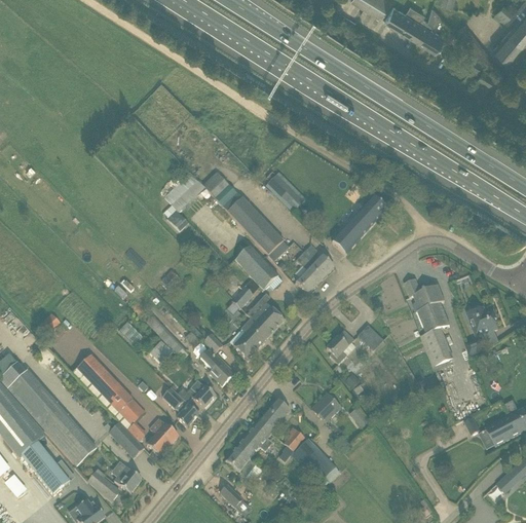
[(352,0),(380,16),(389,1),(387,0),(352,0)]
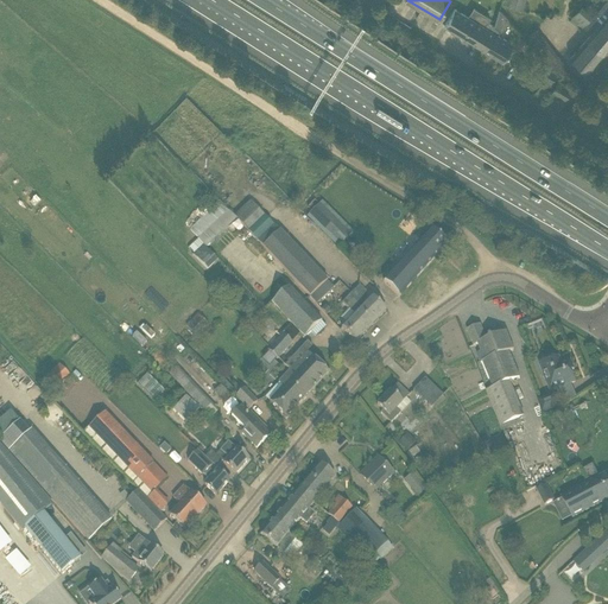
[(600,19),(569,55),(587,70),(607,45),(607,0),(605,0),(594,14),(600,19)]
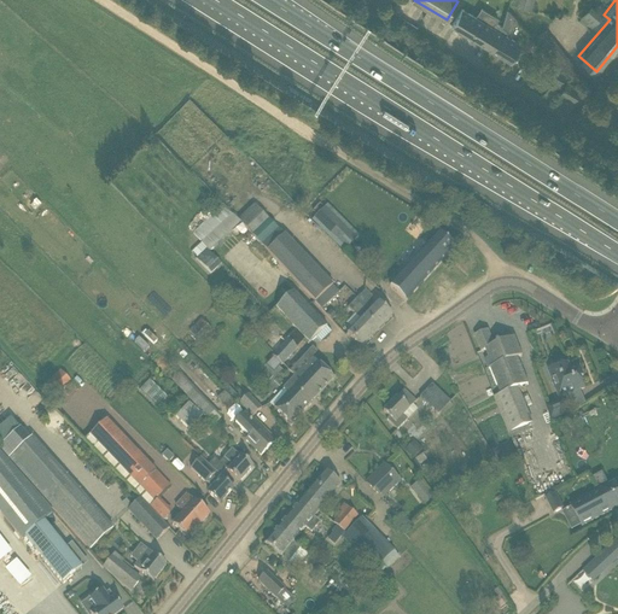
[(581,15),(582,15),(578,18),(586,24),(588,21),(592,24),(606,7),(599,0),(594,6),(590,3),(581,15)]
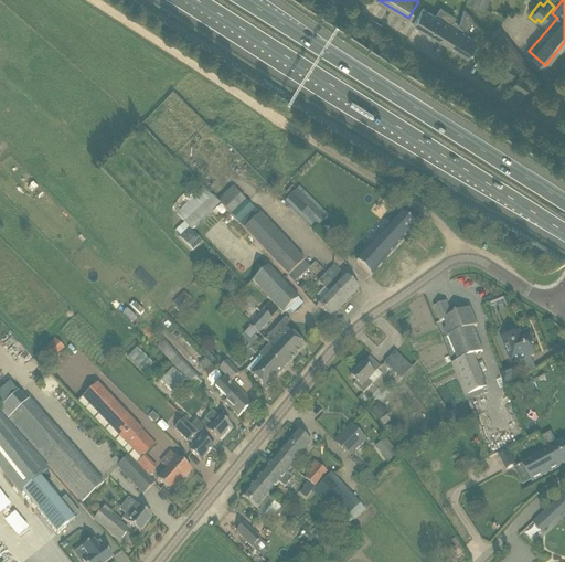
[(413,21),(439,38),(451,18),(454,19),(456,14),(440,4),(435,13),(422,6),(413,21)]
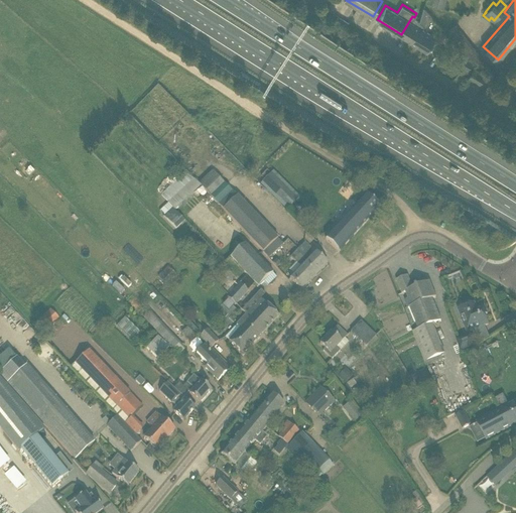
[(414,17),(412,16),(401,34),(426,49),(435,35),(422,27),(424,23),(429,14),(430,14),(430,13),(423,6),(419,20),(414,17)]
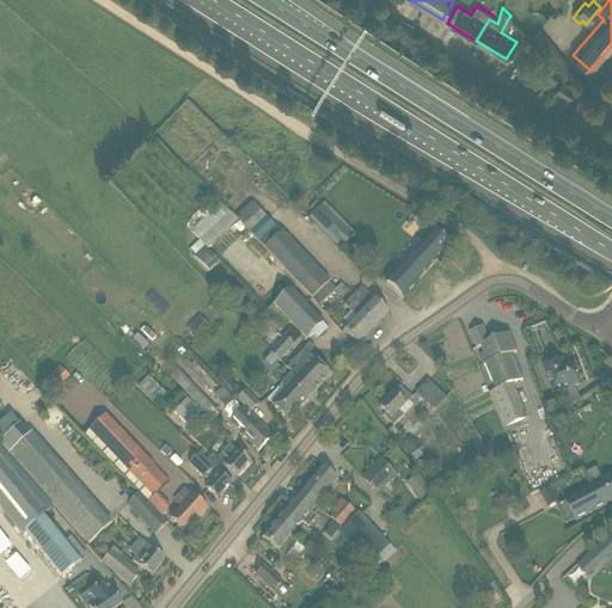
[(557,84),(561,78),(564,73),(560,69),(558,72),(555,69),(551,75),(554,77),(552,80),(557,84)]
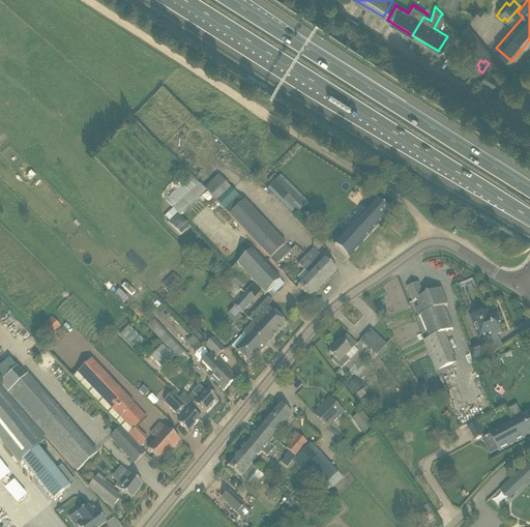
[(492,84),(498,75),(486,67),(482,72),(480,77),(492,84)]
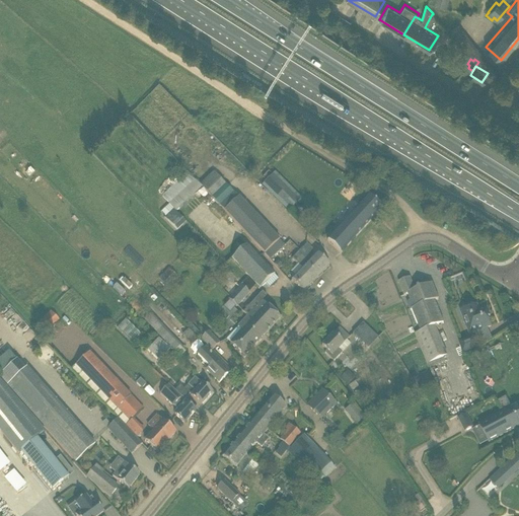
[(287,162),(298,151),(291,144),(280,156),(287,162)]
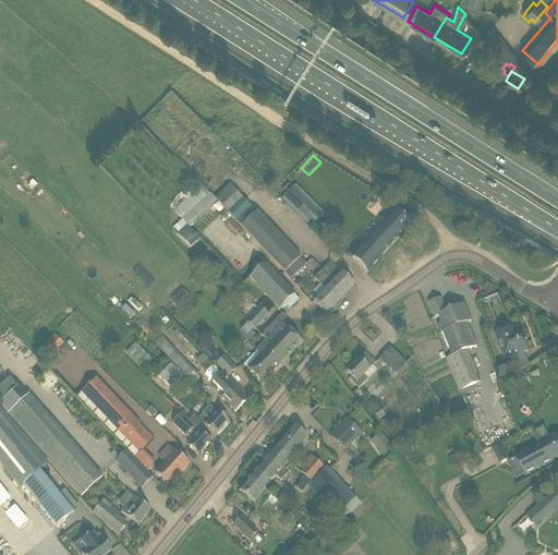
[(230,181),(215,195),(286,269),(284,270),(291,277),(306,262),(230,181)]
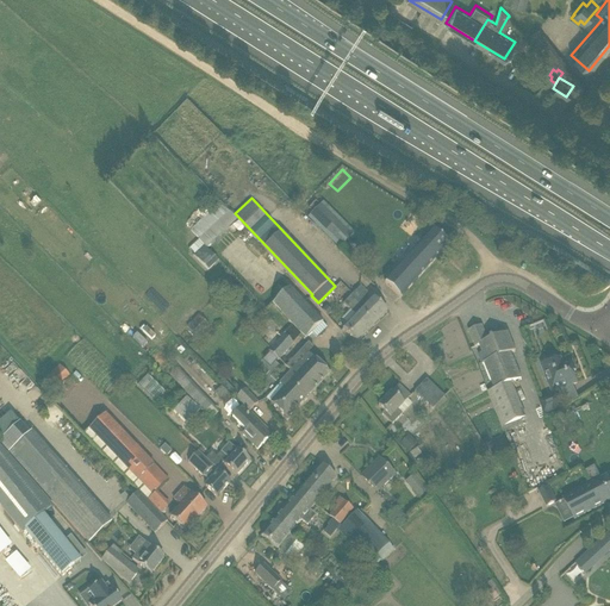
[(318,204),(307,214),(338,244),(354,230),(323,199),(318,204)]
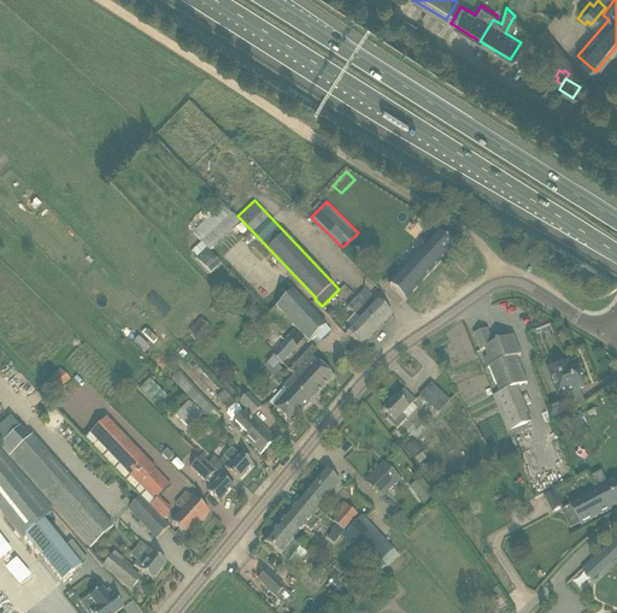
[(405,298),(454,243),(438,229),(389,283),(405,298)]
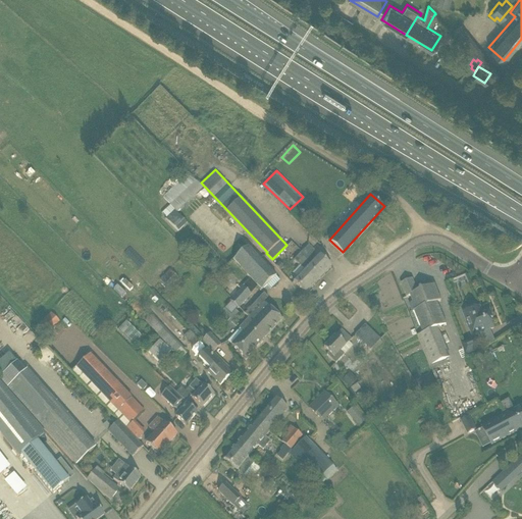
[(248,244),(232,258),(250,276),(257,284),(261,288),(267,282),(271,287),(280,278),(275,273),(276,273),(248,244)]
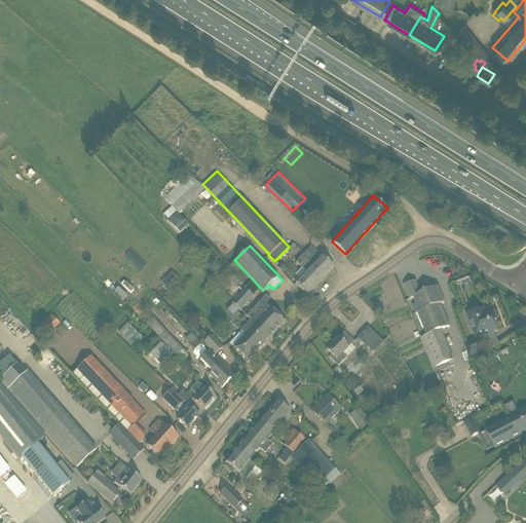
[(308,293),(334,266),(322,255),(320,257),(308,247),(296,260),(306,270),(296,282),(308,293)]
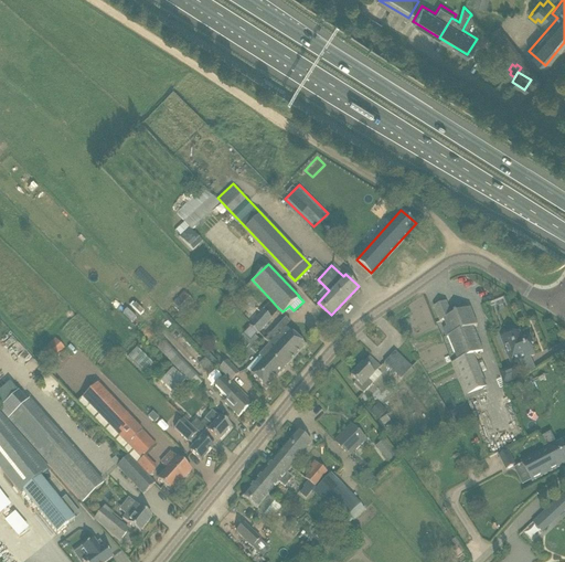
[(184,289),(173,300),(183,310),(194,300),(184,289)]
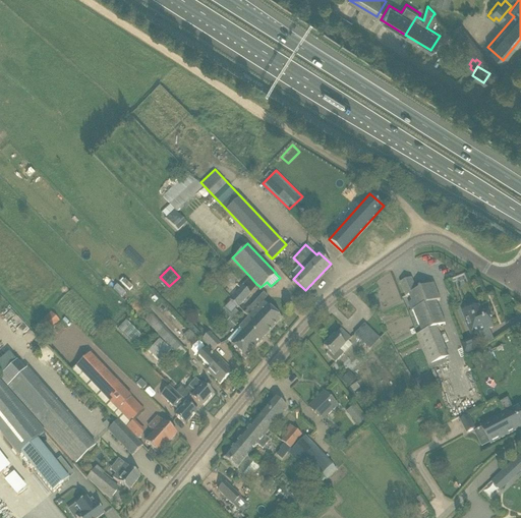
[(411,276),(400,280),(404,290),(406,294),(409,292),(412,299),(408,301),(411,309),(413,308),(422,330),(445,322),(437,299),(440,297),(433,282),(417,289),(411,276)]
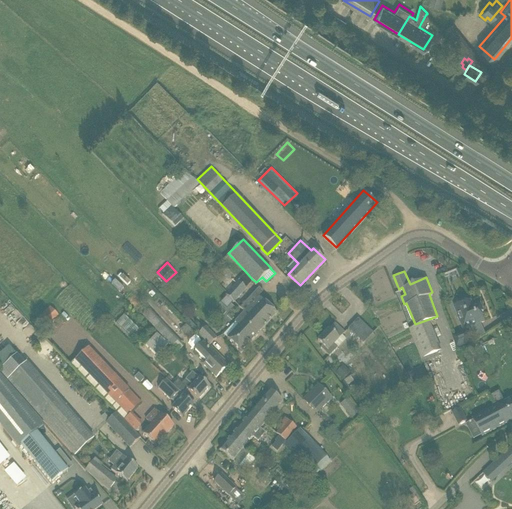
[(228,290),(225,292),(226,293),(233,299),(233,300),(246,286),(238,279),(228,290)]
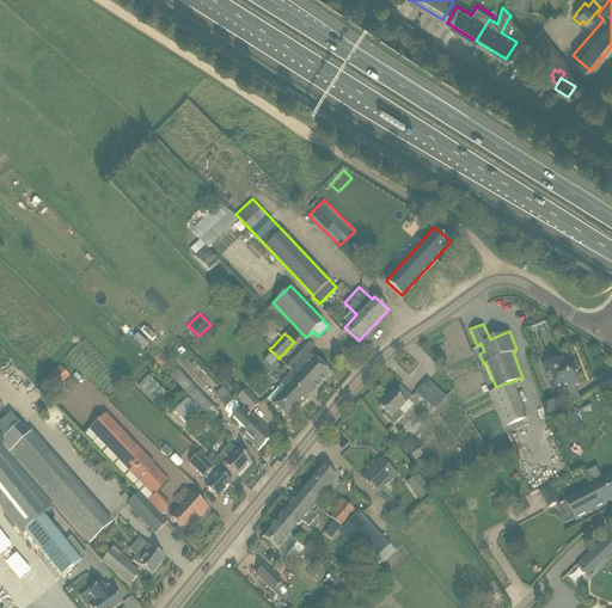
[(270,350),(263,358),(271,364),(279,357),(270,350)]
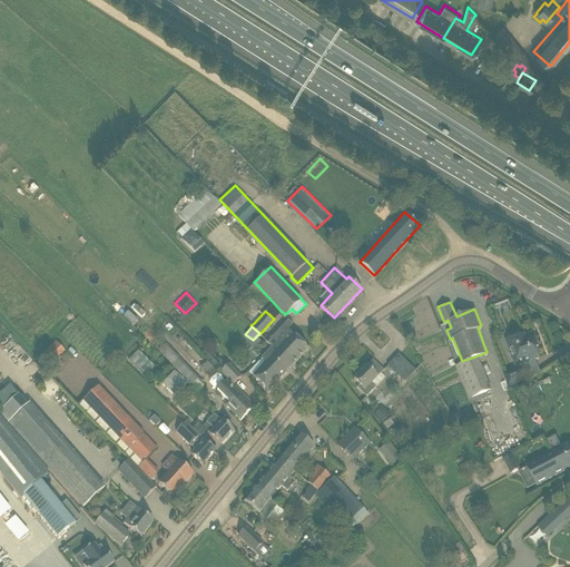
[(267,340),(273,345),(275,343),(294,360),(307,346),(288,329),(278,339),(274,333),(267,340)]
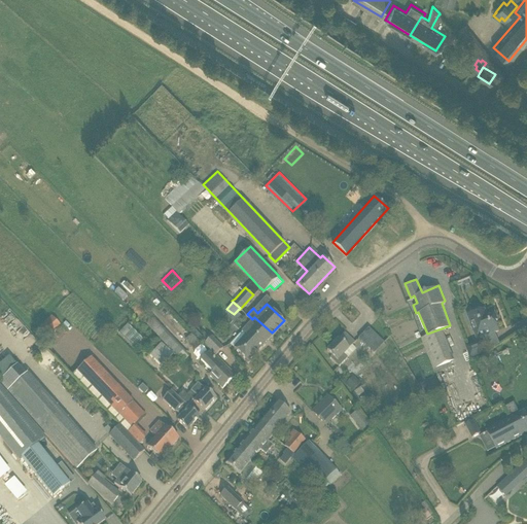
[(498,328),(495,319),(497,318),(494,310),(486,313),(484,307),(471,312),(466,314),(476,337),(498,328)]
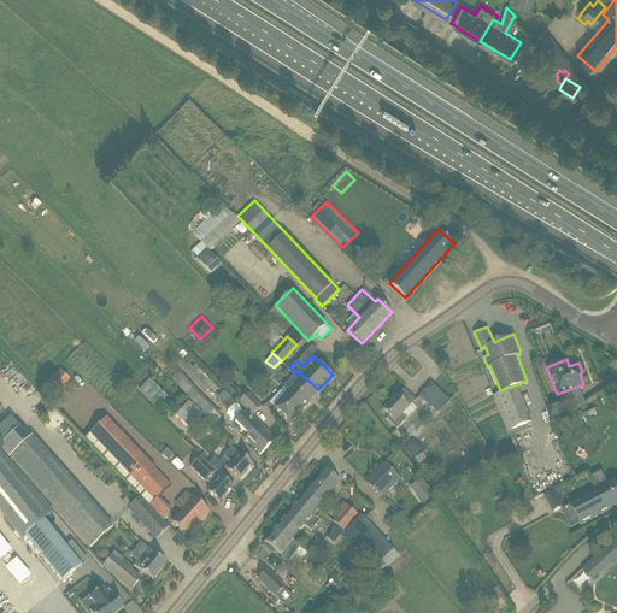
[(56,390),(70,377),(60,365),(46,378),(56,390)]
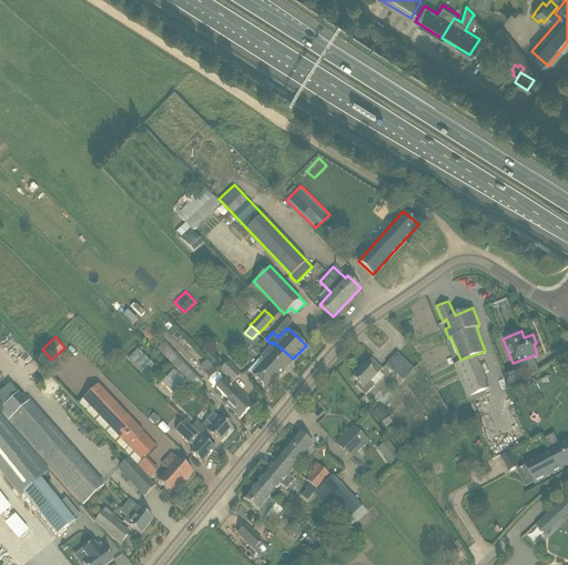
[(165,340),(158,347),(196,389),(204,382),(165,340)]
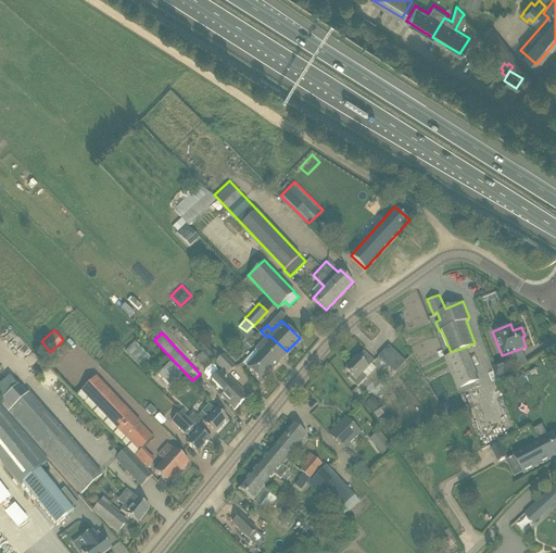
[(262,379),(287,351),(268,335),(266,337),(255,348),(260,352),(248,366),(262,379)]
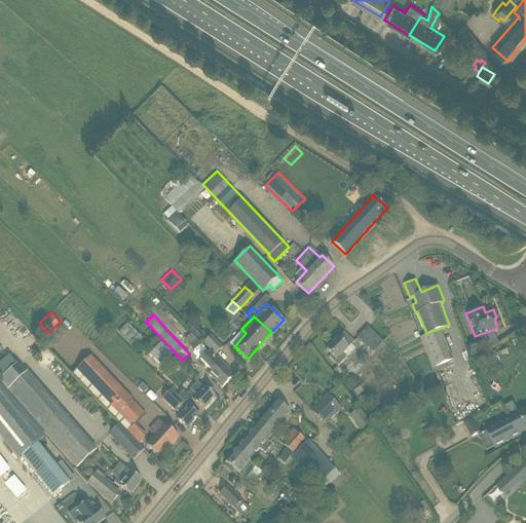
[(329,355),(338,364),(346,355),(343,351),(354,340),(343,330),(326,348),(331,352),(329,355)]
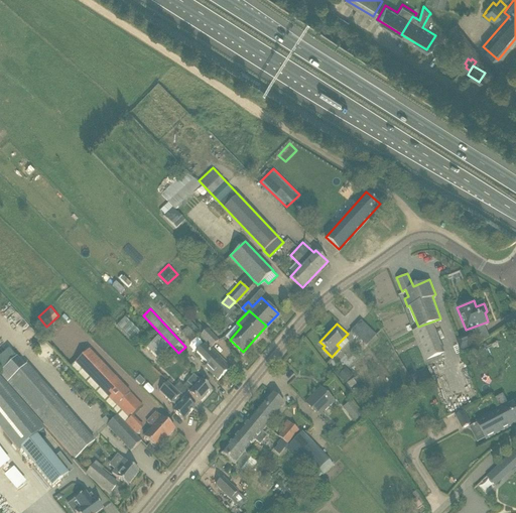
[(187,325),(181,331),(190,339),(197,333),(187,325)]
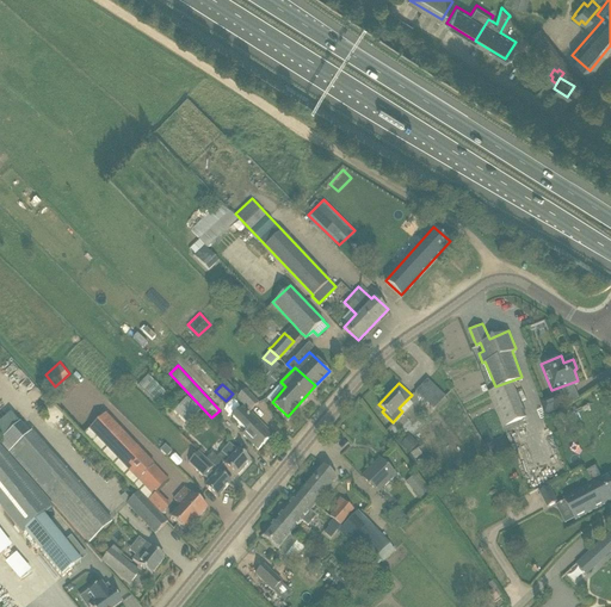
[(259,401),(246,388),(238,395),(251,409),(259,401)]
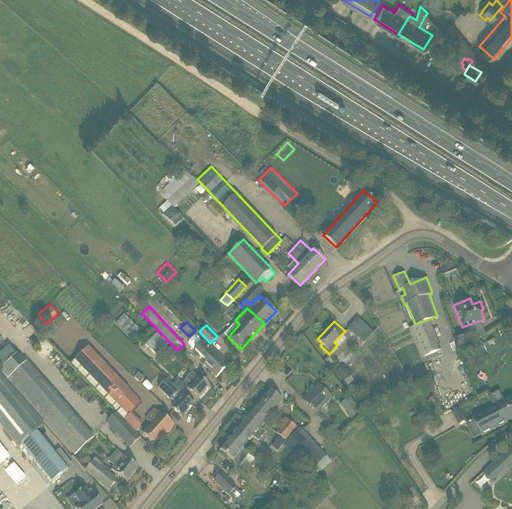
[(358,336),(363,341),(373,331),(368,326),(358,336)]
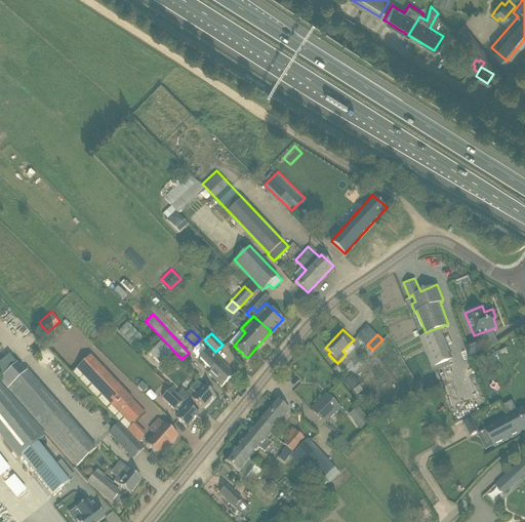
[(469,353),(485,346),(482,337),(466,344),(469,353)]
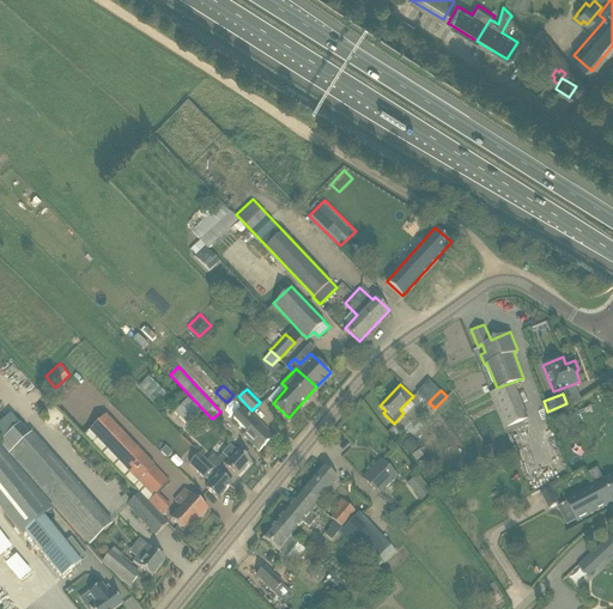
[(201,408),(188,396),(178,406),(174,409),(187,422),(201,408)]
